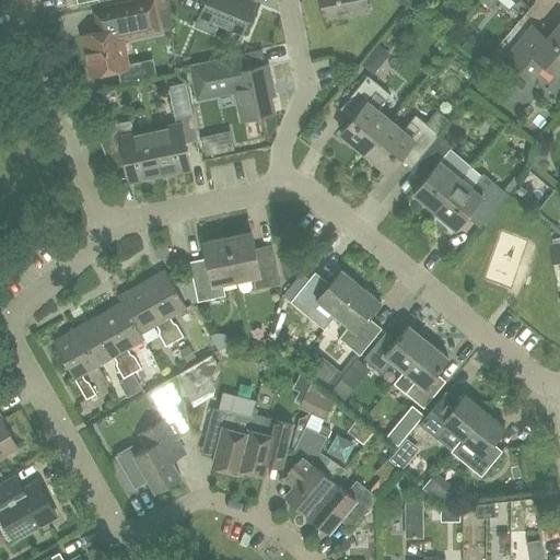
[(183,0),(181,7),(200,14),(243,32),(255,1),(252,0),(183,0)]
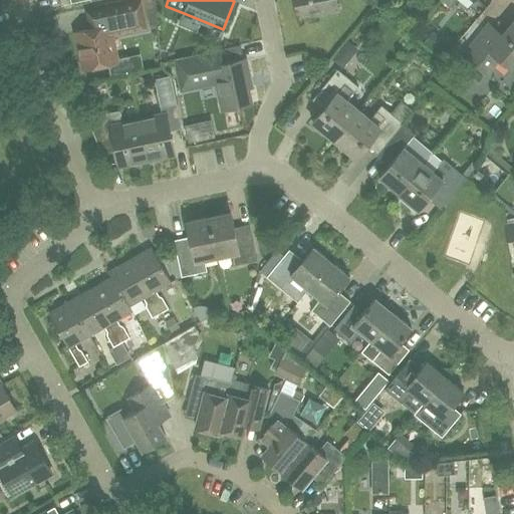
[(295,0),(299,16),(339,8),(336,0),(295,0)]
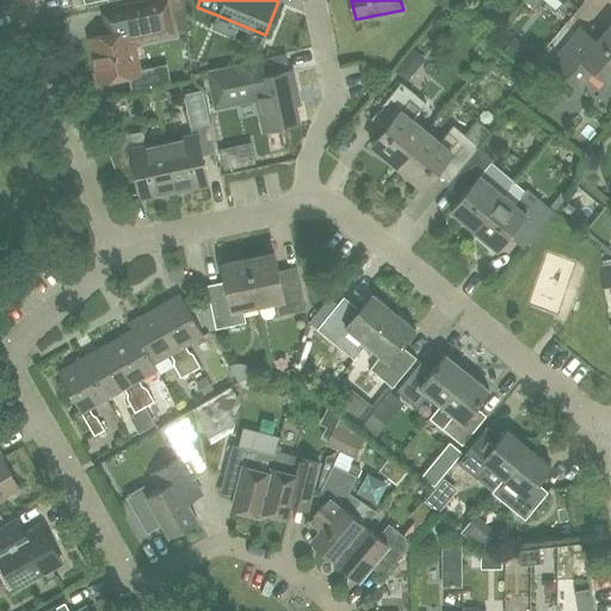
[(445,0),(457,11),(466,0),(445,0)]
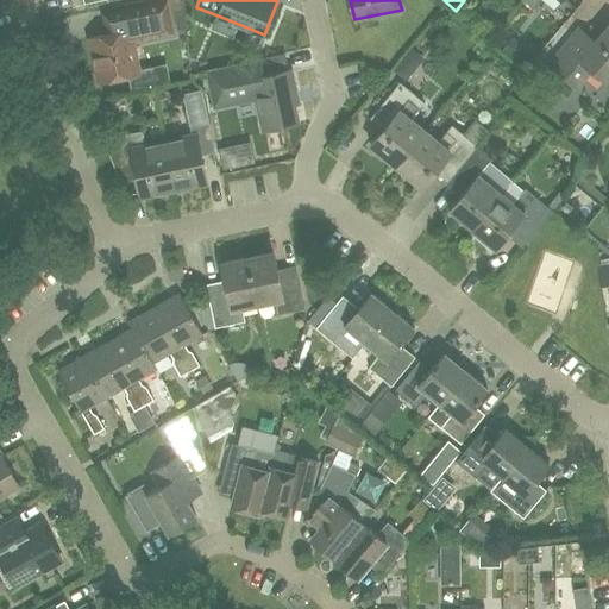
[(142,73),(135,41),(174,32),(168,1),(106,14),(110,32),(90,37),(99,81),(142,73)]
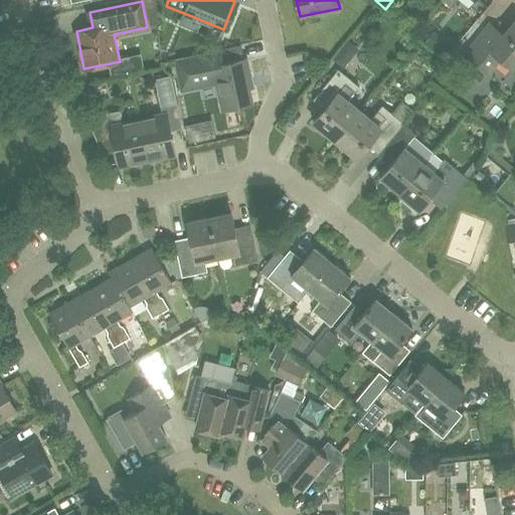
[(489,71),(501,57),(513,67),(514,64),(514,20),(504,33),(491,22),(466,52),(489,71)]
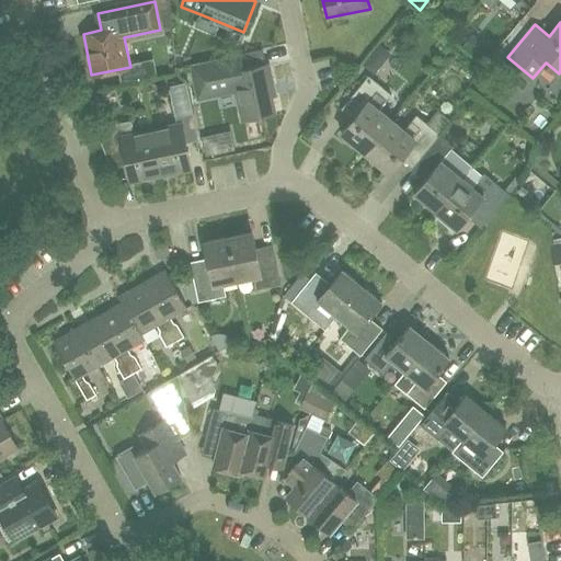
[(273,81),(268,63),(243,68),(240,53),(191,64),(198,98),(237,90),(242,118),(275,112),(268,82),(273,81)]
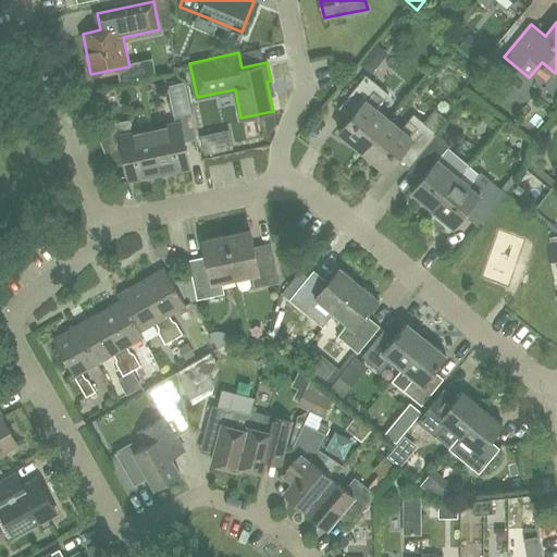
[(390,93),(371,77),(388,56),(385,52),(367,74),(366,73),(338,107),(350,116),(338,132),(362,151),(390,119),(376,108),(390,93)]
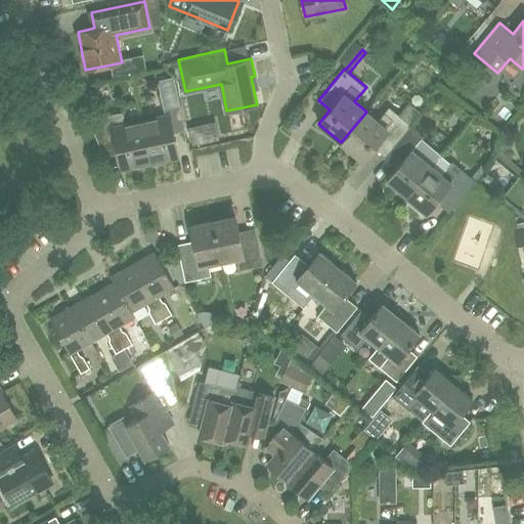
[(158,80),(164,110),(181,105),(174,76),(158,80)]
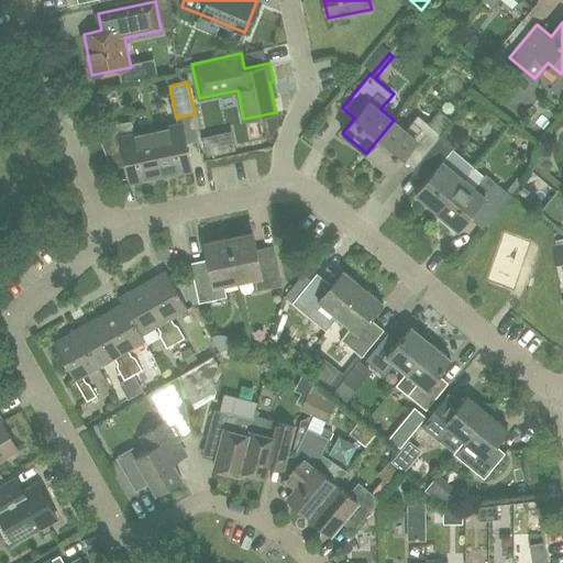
[(415,166),(441,134),(453,120),(440,109),(428,122),(418,114),(406,130),(394,120),(366,153),(390,172),(403,156),(415,166)]
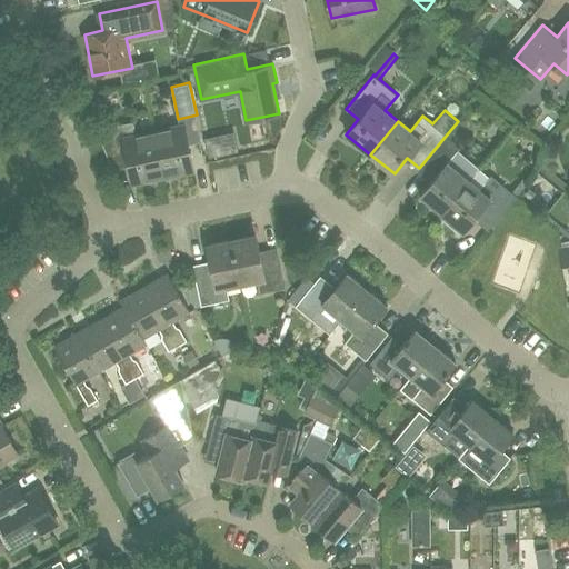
[(163,177),(153,130),(137,133),(135,121),(98,129),(111,168),(129,163),(133,182),(163,177)]
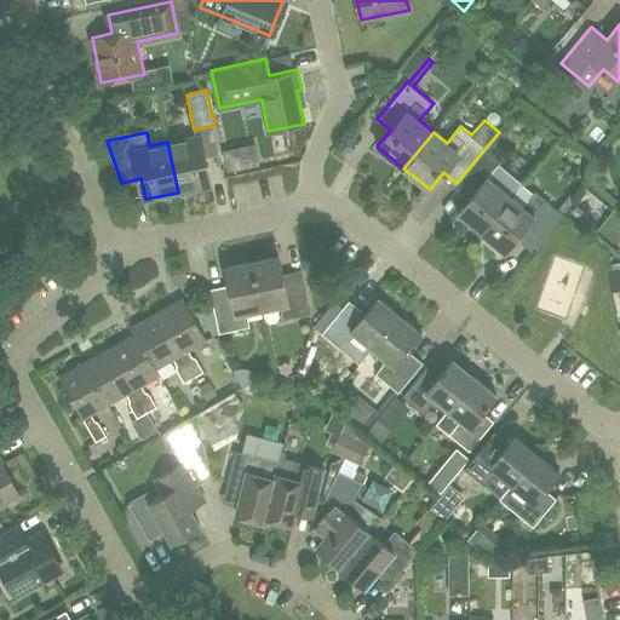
[(201,135),(167,142),(178,193),(211,185),(201,135)]
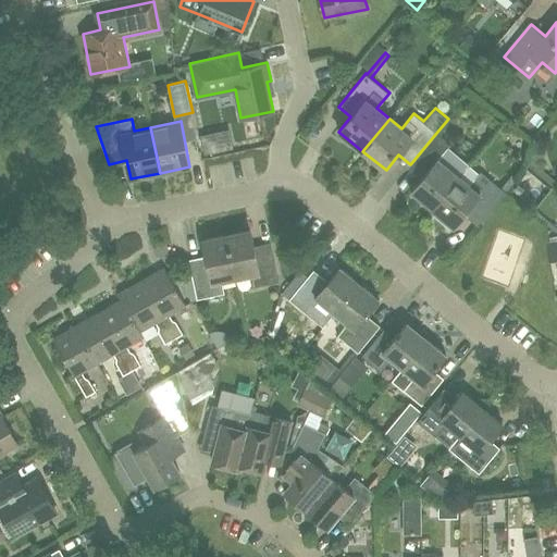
[(433,209),(460,176),(470,165),(448,147),(450,145),(436,133),(410,164),(408,168),(421,178),(411,190),(433,209)]
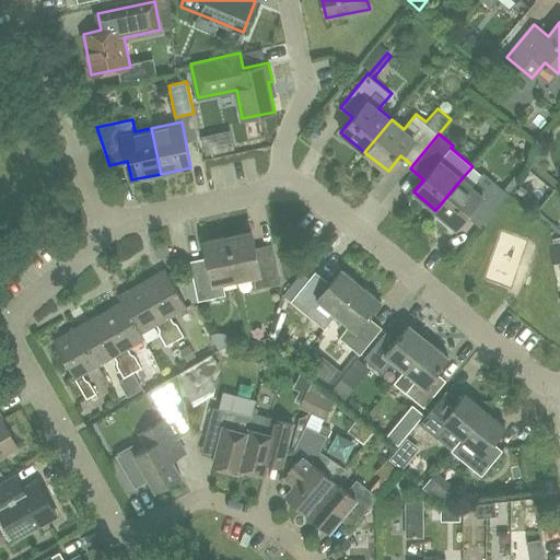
[(481,226),(509,193),(521,179),(515,175),(504,188),(483,172),(473,186),(463,177),(435,210),(440,212),(436,217),(453,230),(455,225),(457,228),(467,216),(481,226)]
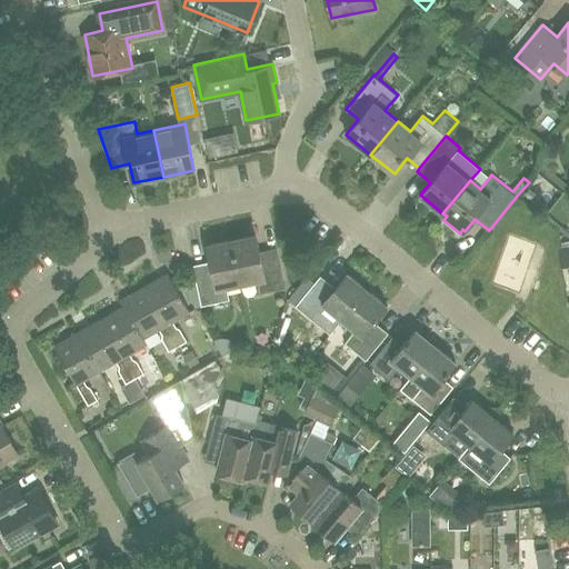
[(257,235),(231,239),(240,283),(255,280),(258,293),(286,288),(277,247),(260,251),(257,235)]
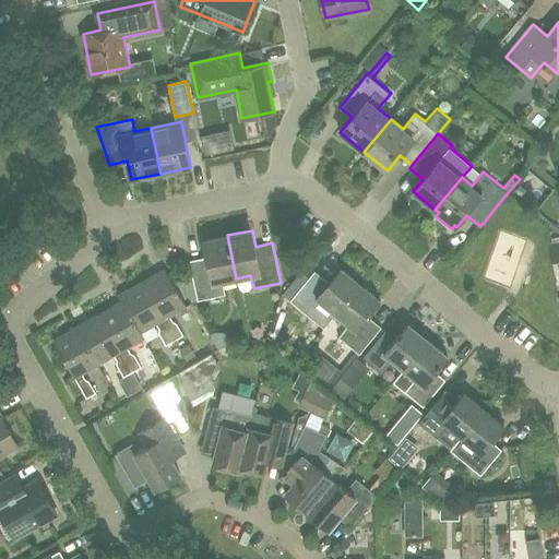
[(236,278),(227,235),(203,240),(206,257),(190,261),(199,300),(225,294),(223,281),(236,278)]
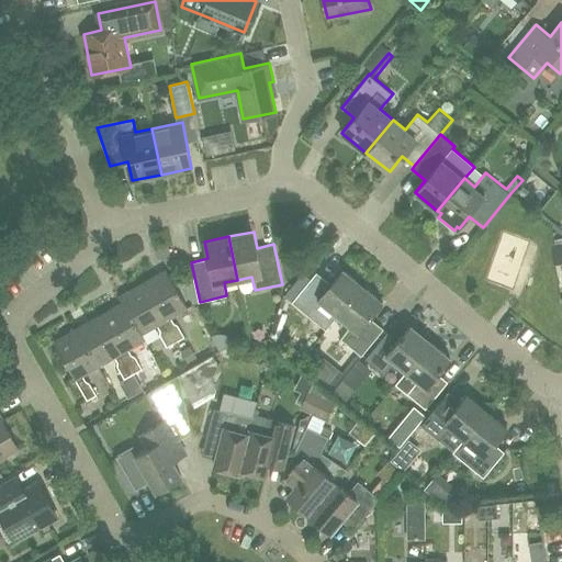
[(561,263),(561,240),(552,243),(557,265),(561,263)]
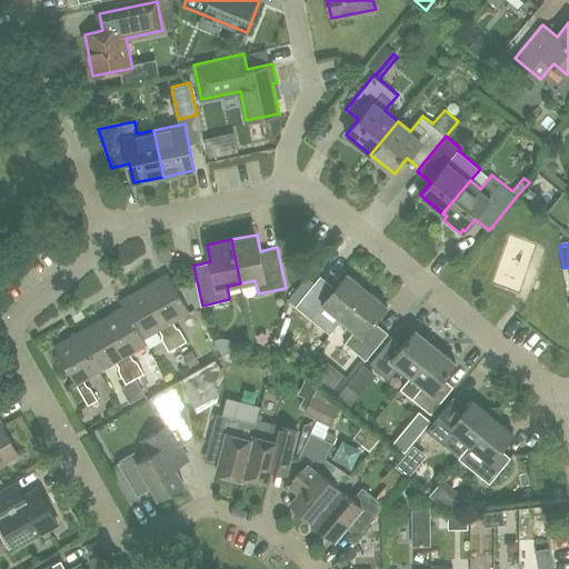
[(342,319),(368,289),(347,272),(333,289),(320,277),(308,291),(299,285),(288,299),(297,306),(318,322),(329,308),(342,319)]
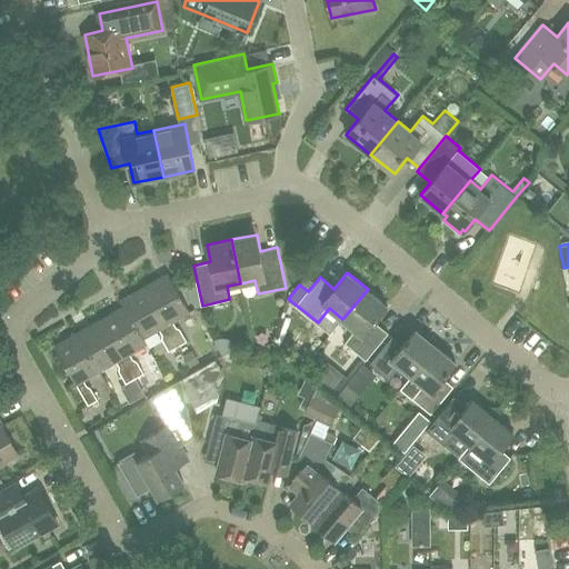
[(169,273),(145,287),(178,346),(187,341),(180,328),(177,326),(173,321),(190,312),(169,273)]
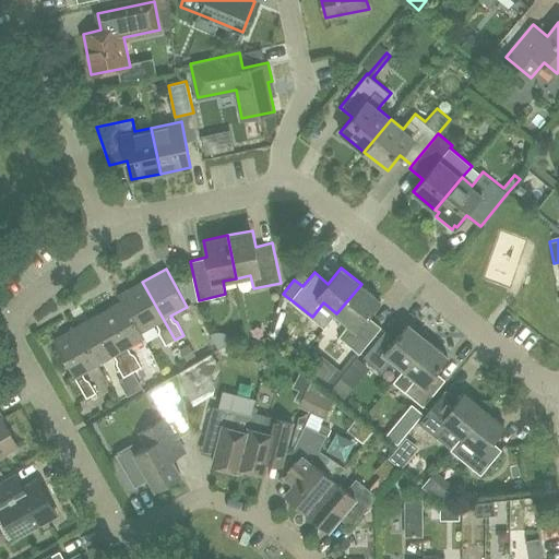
[(175,340),(142,282),(119,295),(122,301),(142,332),(157,323),(159,329),(159,332),(166,344),(175,340)]
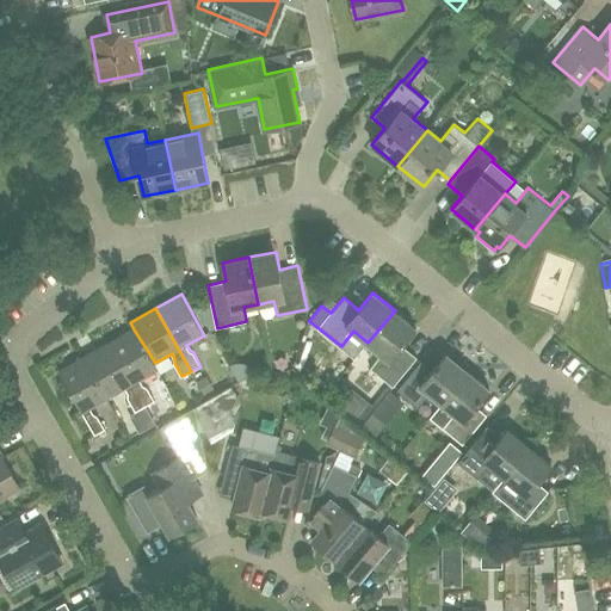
[(417,328),(395,310),(368,343),(382,355),(370,368),(394,387),(418,357),(402,345),(417,328)]
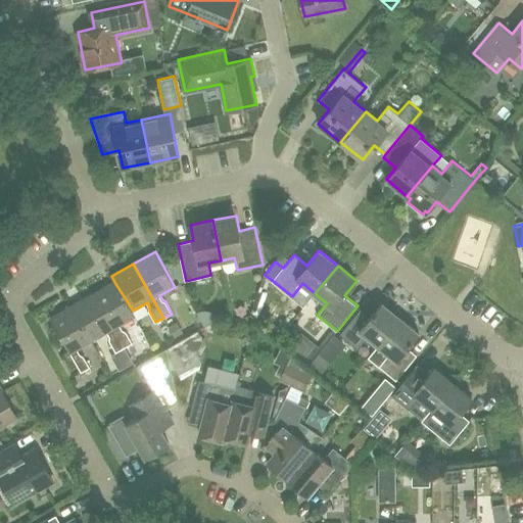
[(133,311),(114,282),(93,293),(125,347),(133,343),(127,331),(123,330),(120,325),(135,316),(133,311)]
